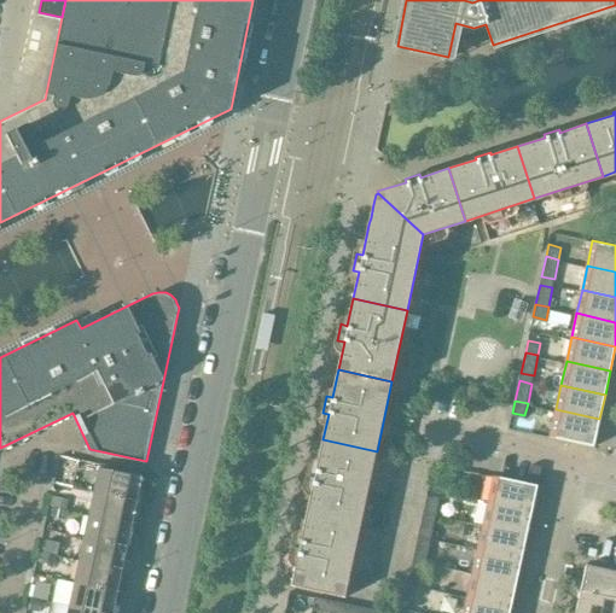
[(599,419),(556,409),(551,435),(594,444),(599,419)]
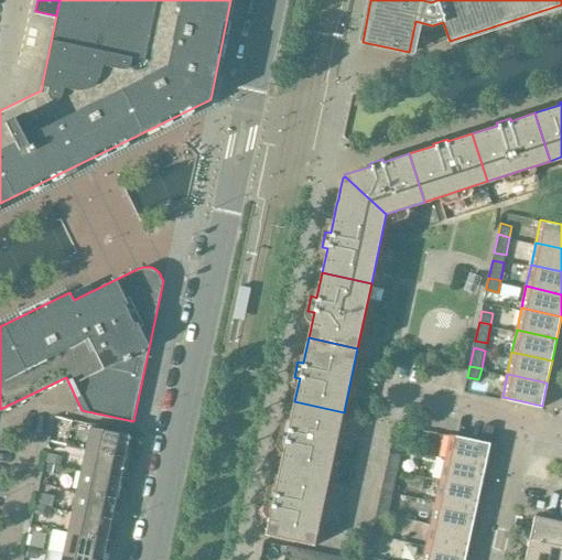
[(294,401),(289,428),(283,427),(280,441),(285,442),(280,467),(330,477),(344,412),(294,401)]
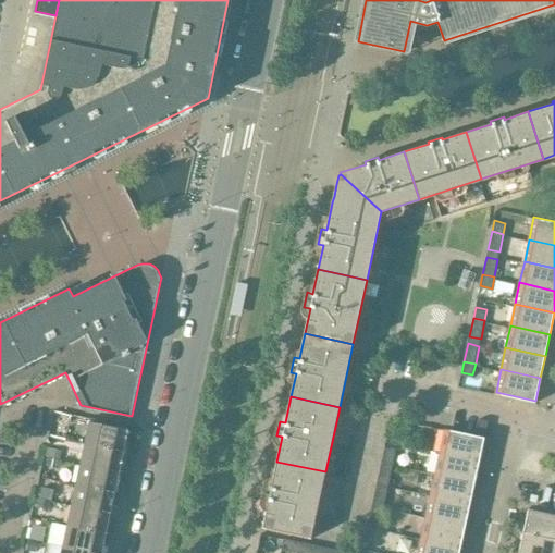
[(476,434),(445,428),(440,451),(480,459),(489,419),(479,417),(476,434)]
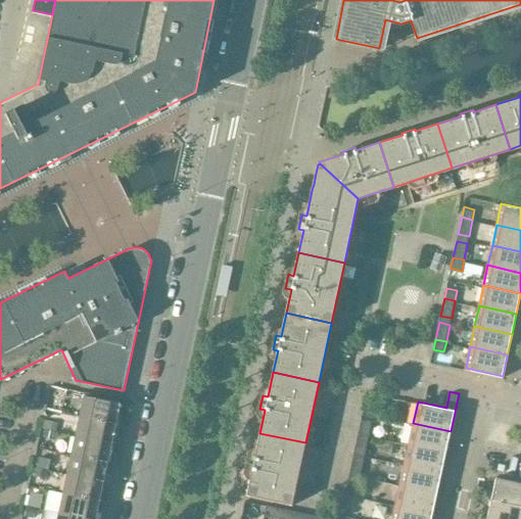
[(121,403),(85,394),(81,415),(122,424),(124,413),(119,412),(121,403)]
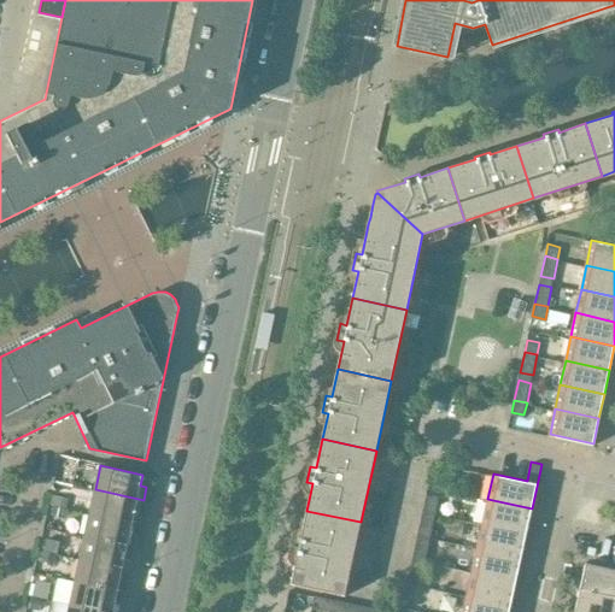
[(144,500),(95,489),(91,512),(133,521),(135,511),(141,512),(144,500)]
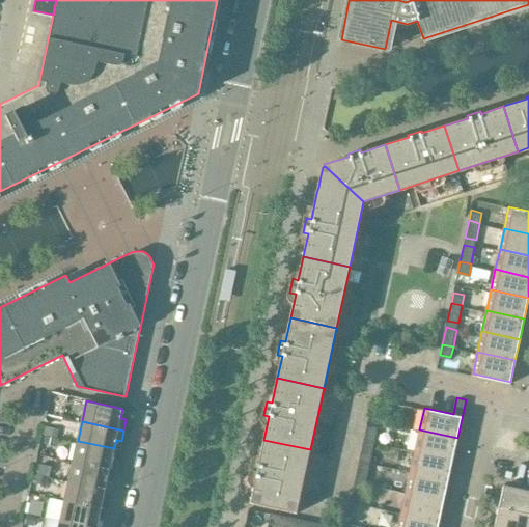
[(378,427),(367,425),(364,439),(374,441),(378,427)]
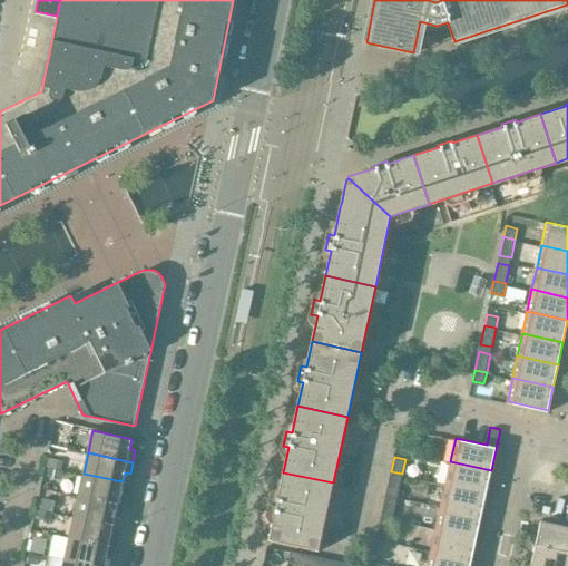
[(491,470),(450,461),(446,484),(487,493),(491,470)]
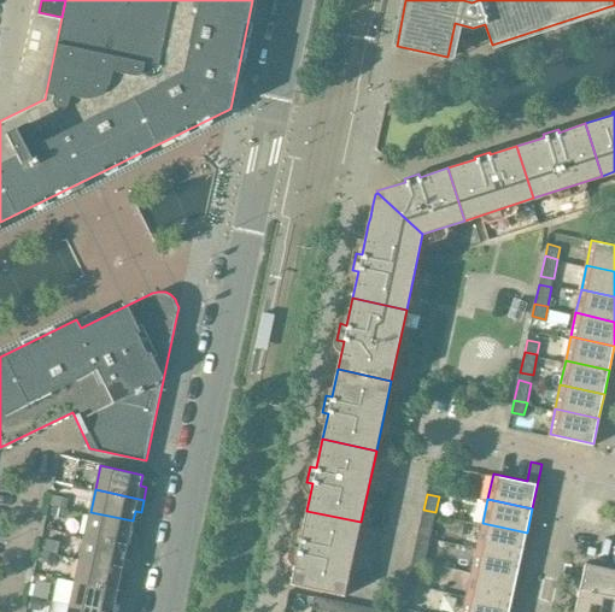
[(435,512),(423,510),(420,525),(432,529),(435,512)]
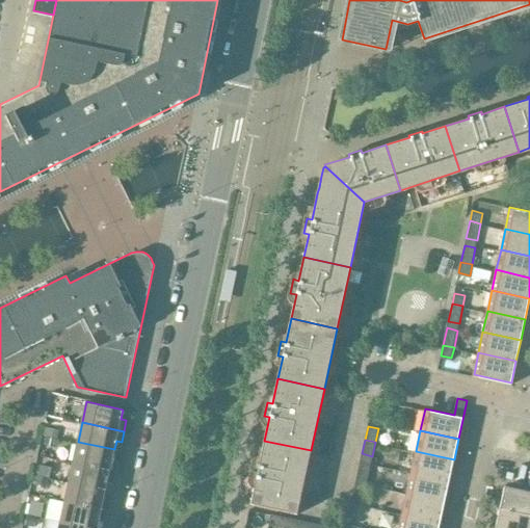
[(257,478),(255,486),(252,503),(297,512),(311,450),(264,441),(260,464),(254,463),(252,477),(257,478)]
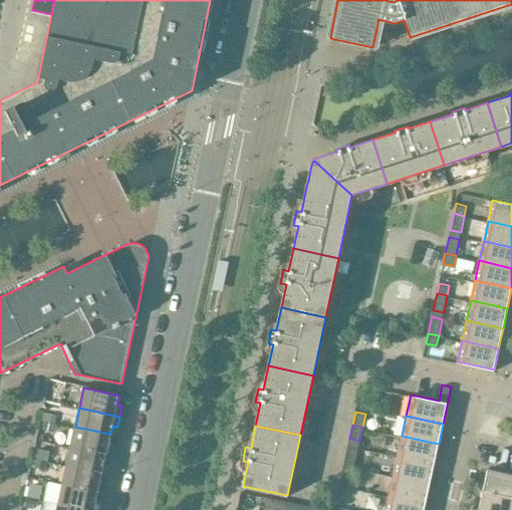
[(110,434),(75,427),(71,445),(111,454),(113,444),(108,442),(110,434)]
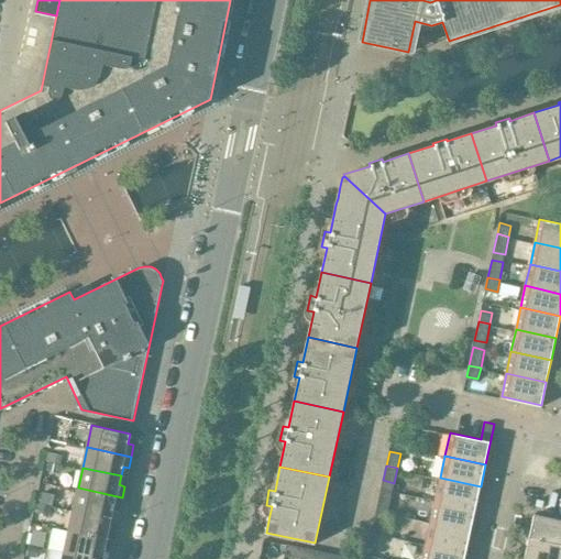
[(481,486),(440,478),(436,500),(475,508),(481,486)]
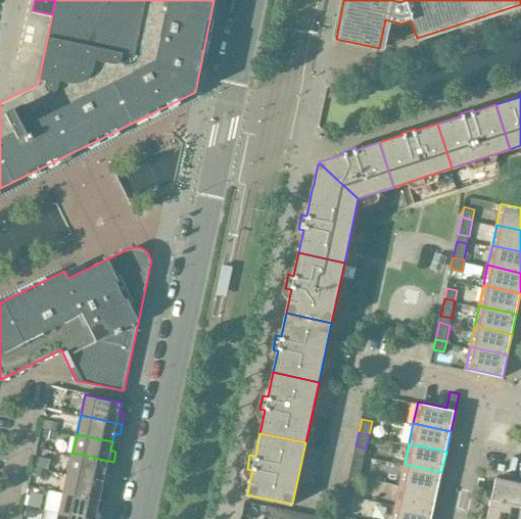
[(111,473),(113,462),(73,453),(68,472),(104,480),(105,472),(111,473)]
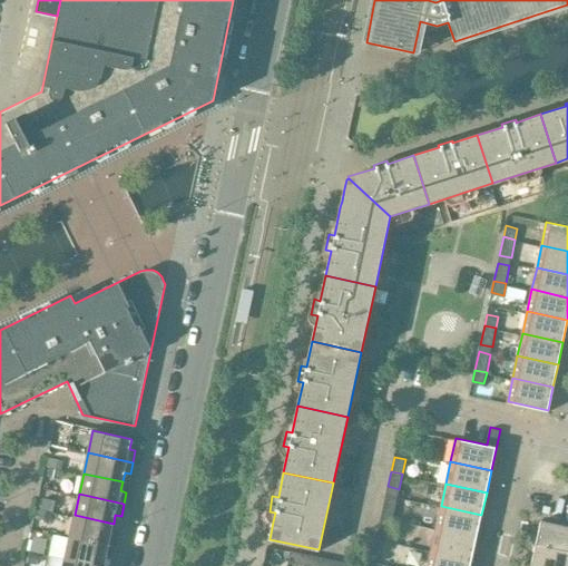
[(398,496),(387,494),(383,508),(394,510),(398,496)]
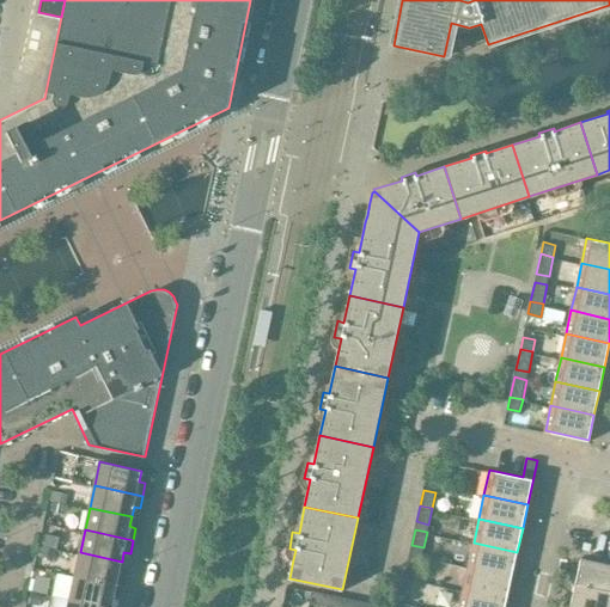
[(517,552),(474,543),(468,566),(512,576),(517,552)]
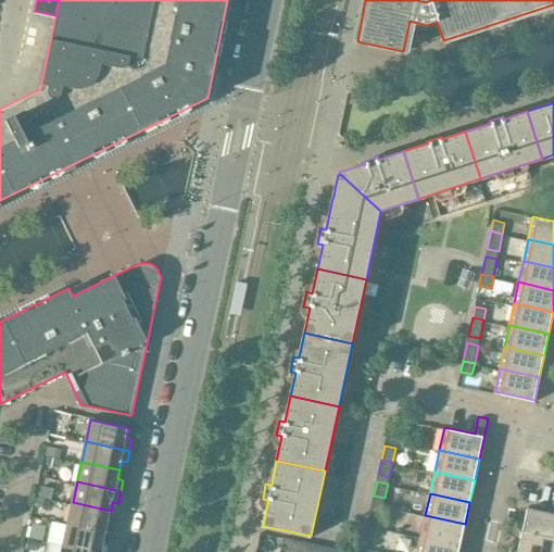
[(381,513),(385,498),(374,496),(370,510),(381,513)]
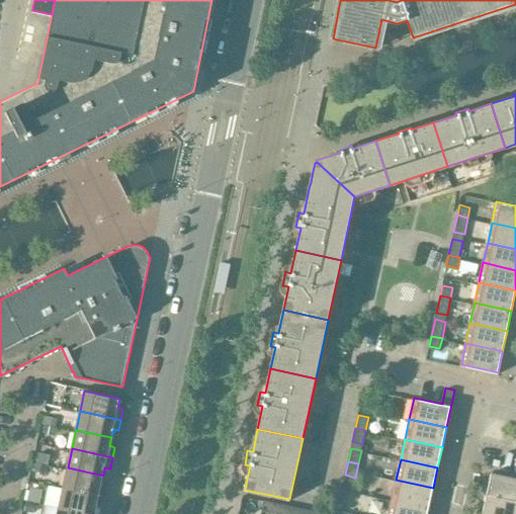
[(66,476),(68,467),(49,463),(48,470),(66,476)]
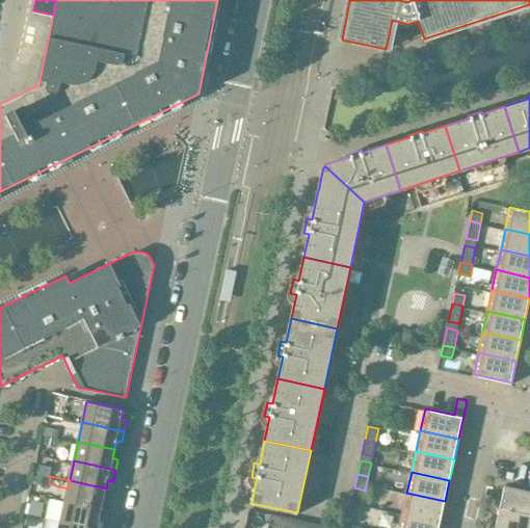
[(104,497),(106,489),(70,480),(68,489),(65,500),(107,509),(109,498),(104,497)]
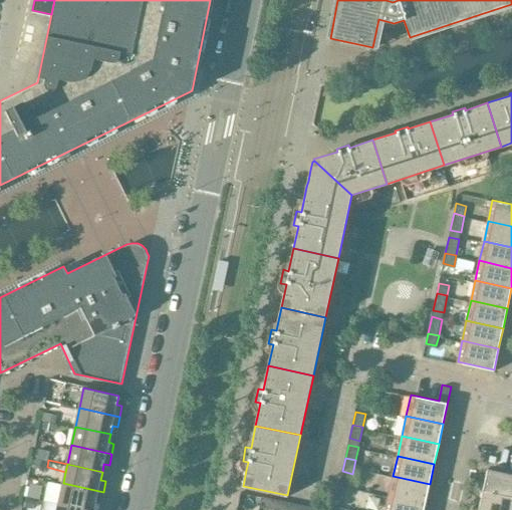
[(511,473),(488,468),(483,489),(511,495),(511,473)]
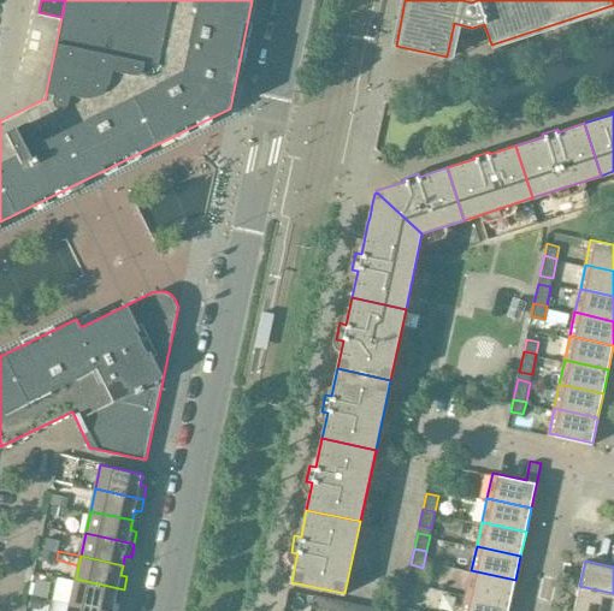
[(419,583),(423,568),(411,564),(407,581),(419,583)]
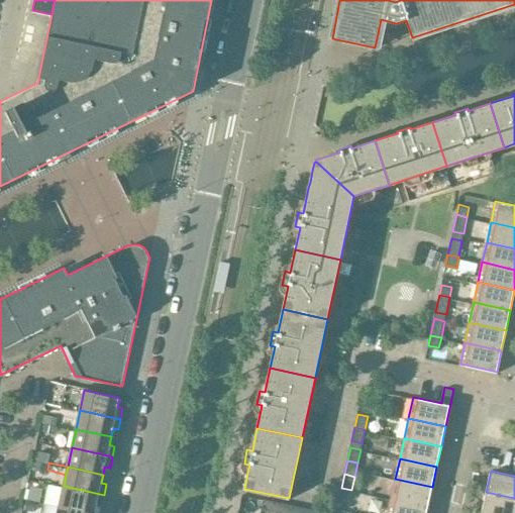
[(432,487),(395,479),(391,499),(427,507),(432,487)]
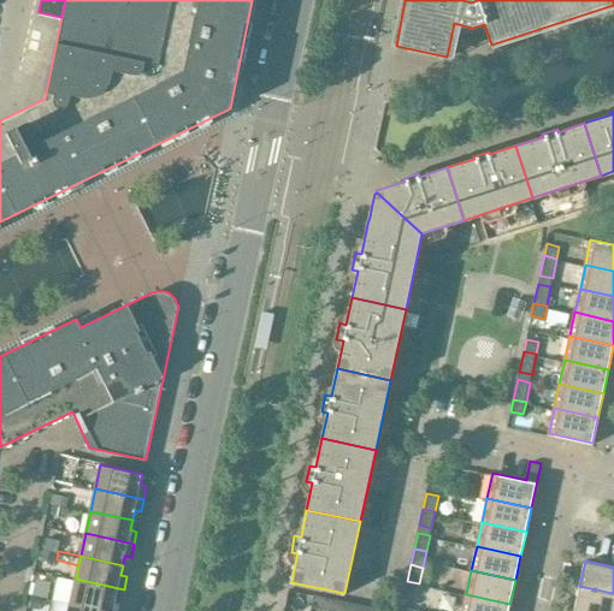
[(124,589),(76,579),(71,601),(113,610),(114,600),(122,601),(124,589)]
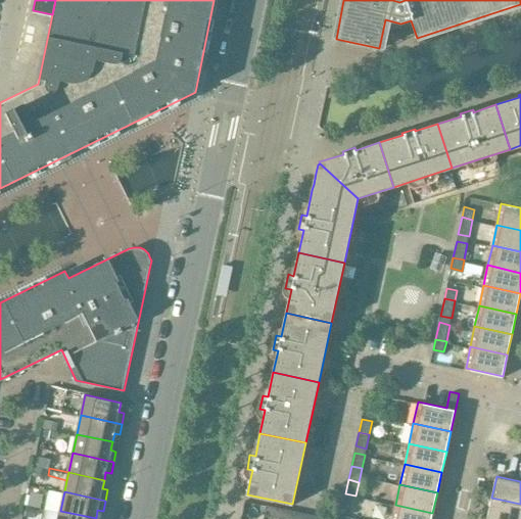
[(520,504),(491,498),(487,518),(491,518),(520,518),(520,504)]
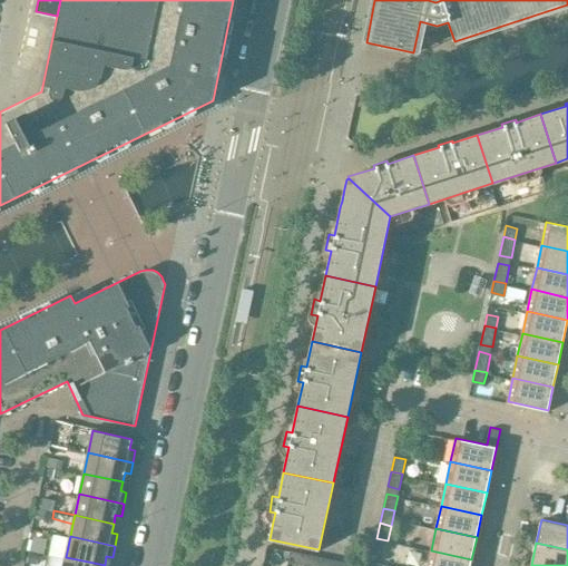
[(313,554),(292,549),(289,560),(311,565),(313,554)]
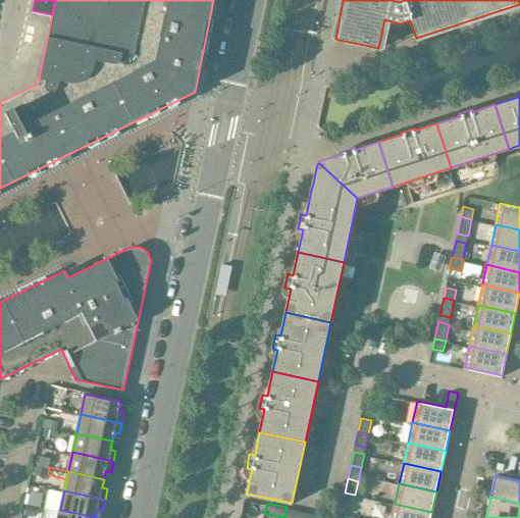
[(430,517),(431,512),(395,504),(391,517),(430,517)]
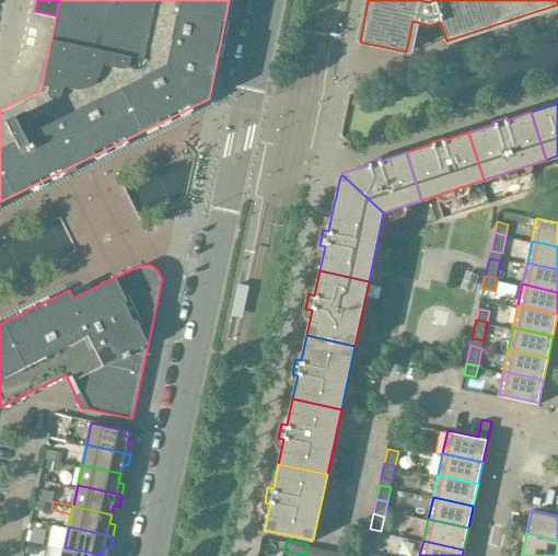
[(328,555),(329,549),(307,544),(305,555),(306,555),(328,555)]
